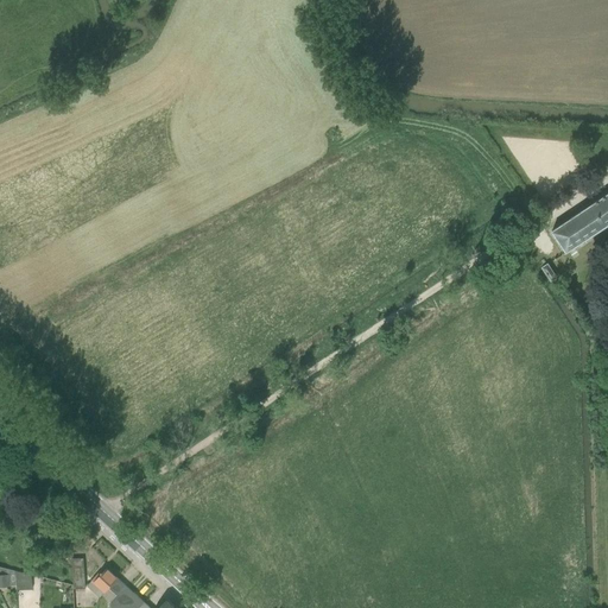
[(607,194),(551,232),(567,254),(607,226),(607,194)]
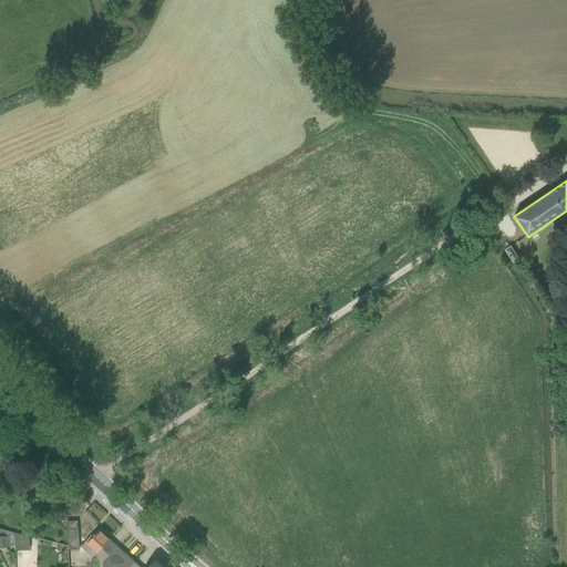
[(511,246),(505,250),(513,264),(519,259),(511,246)]
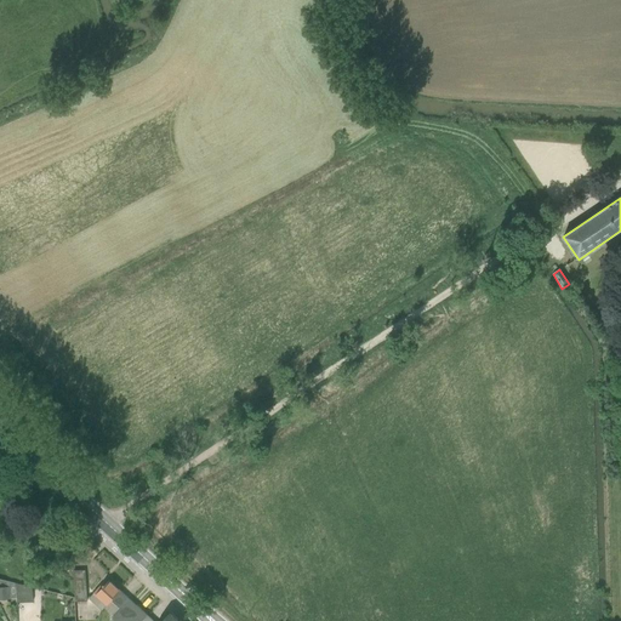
[(91,559),(87,564),(102,579),(107,574),(91,559)]
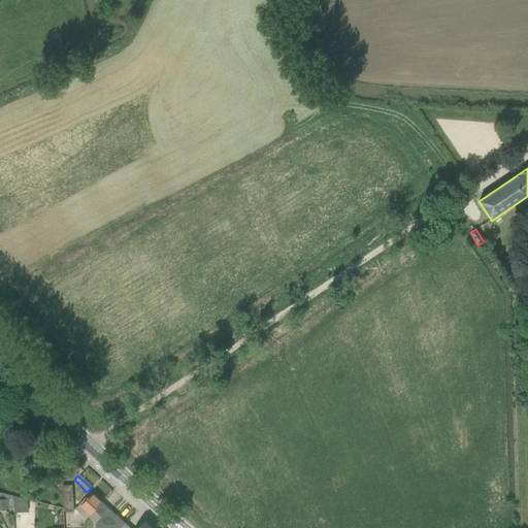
[(62,486),(64,512),(65,512),(65,515),(74,515),(74,512),(72,486),(62,486)]
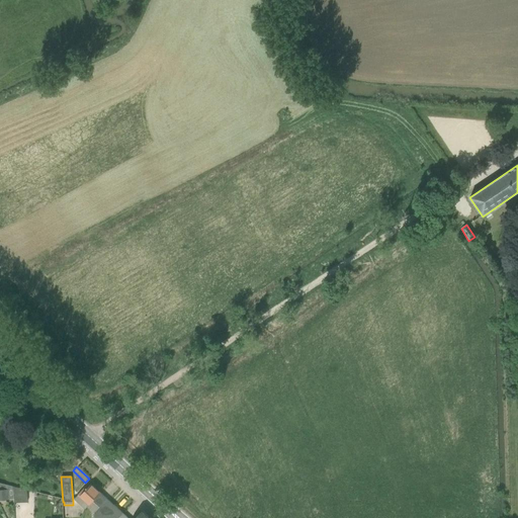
[(12,486),(0,483),(0,499),(7,499),(7,503),(13,503),(12,486)]
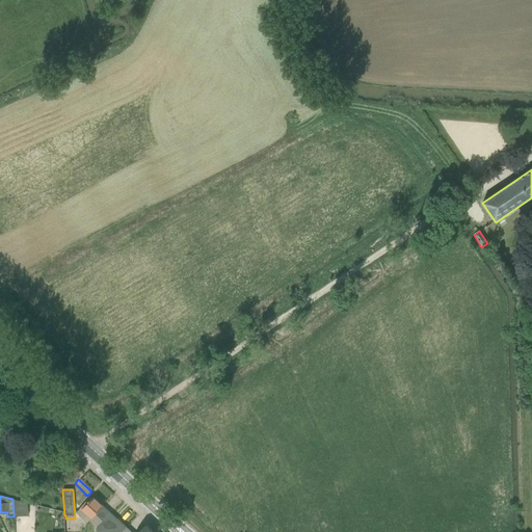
[(95,515),(102,522),(110,513),(94,498),(89,502),(88,501),(84,506),(83,505),(76,513),(87,523),(95,515)]
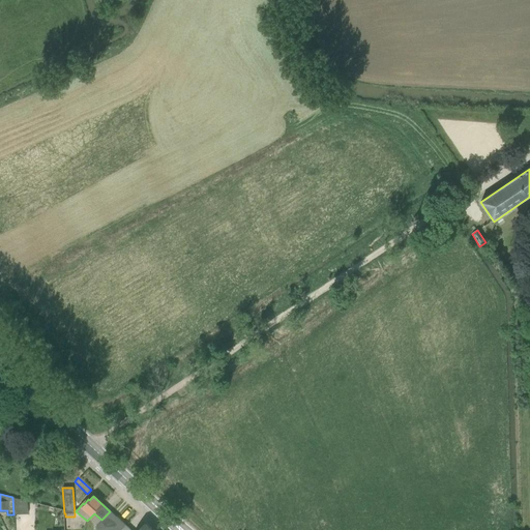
[(27,501),(12,497),(13,514),(28,513),(27,501)]
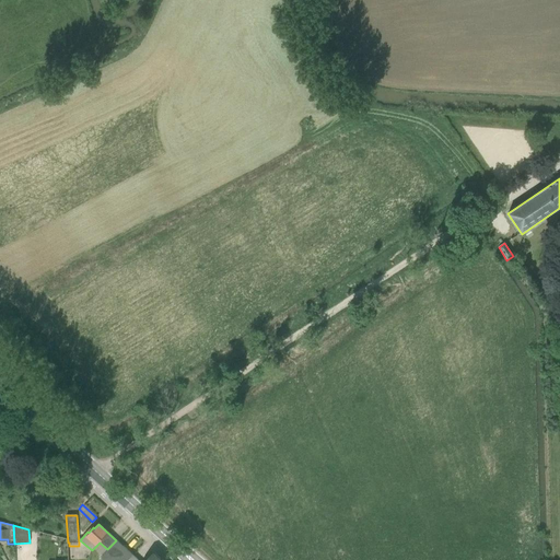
[(127,559),(132,555),(116,540),(107,549),(102,556),(102,559),(127,559)]
